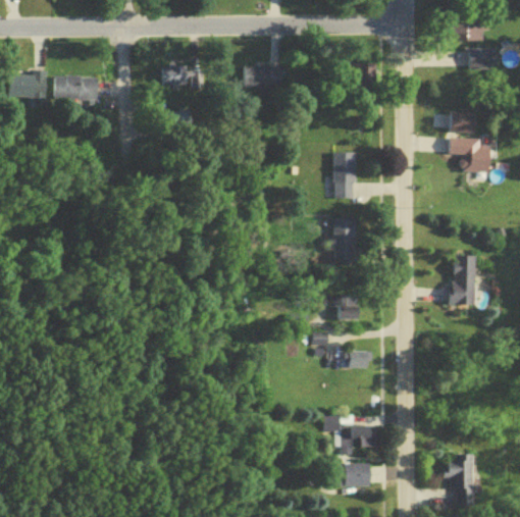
[(482,39),(481,8),(449,9),(451,40),(482,39)]
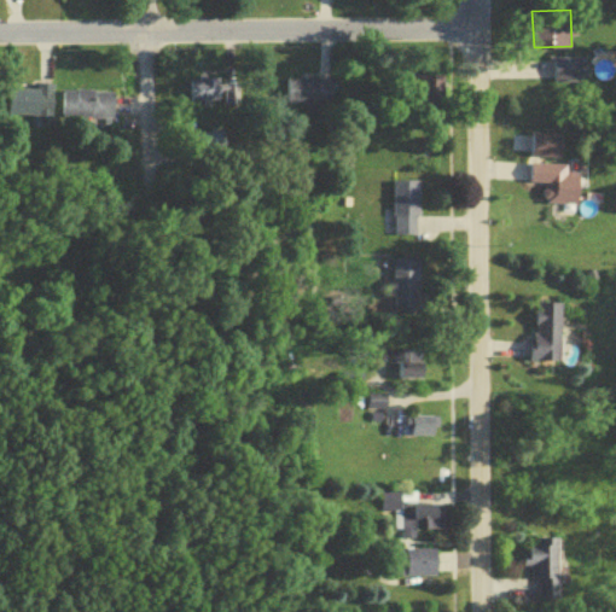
[(555,57),(555,81),(588,81),(588,57),(555,57)]
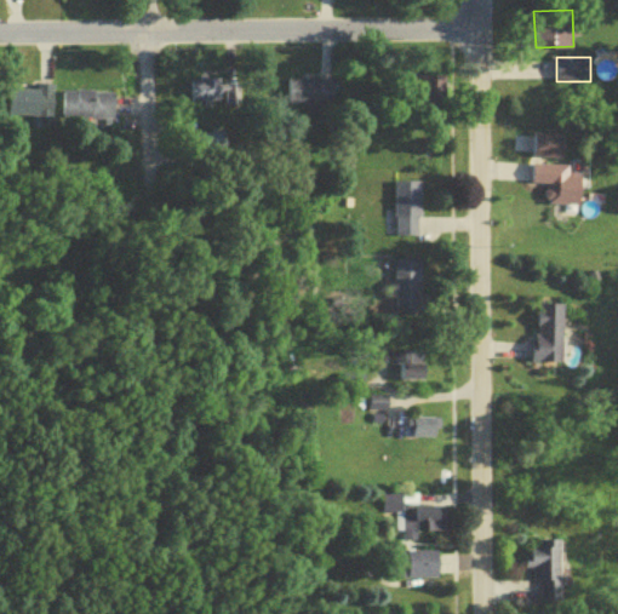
[(421,72),(421,108),(447,108),(447,72),(421,72)]
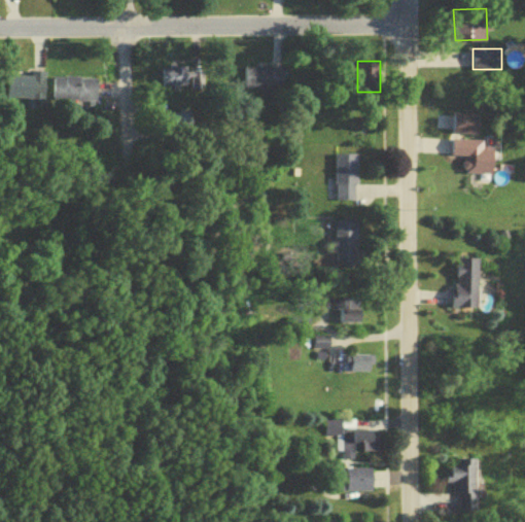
[(188,91),(188,66),(162,66),(162,91),(188,91)]
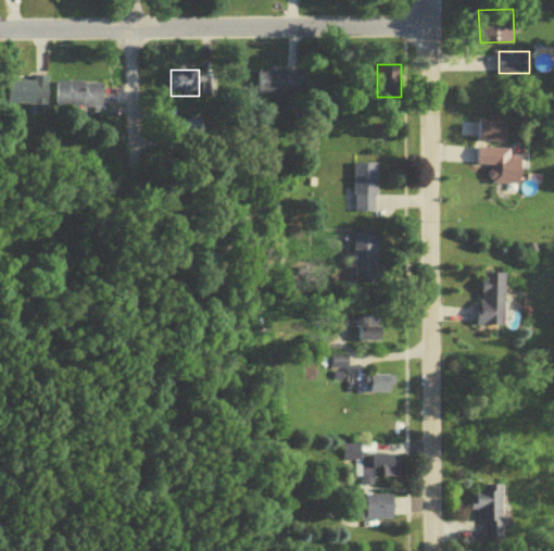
[(257,70),(257,94),(299,94),(299,70),(257,70)]
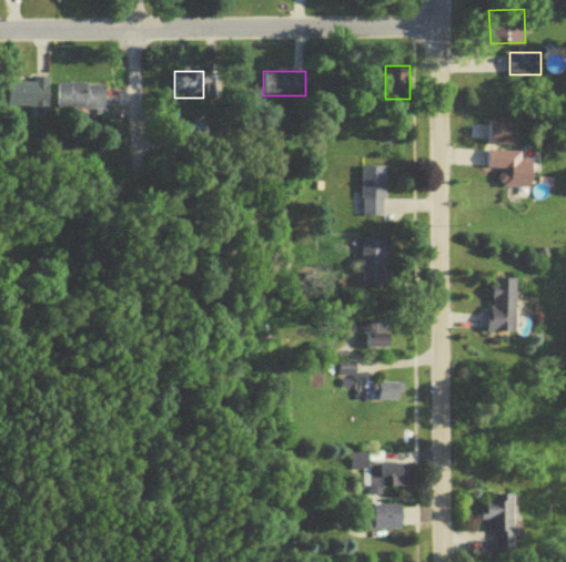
[(48,77),(10,77),(10,108),(48,108),(48,77)]
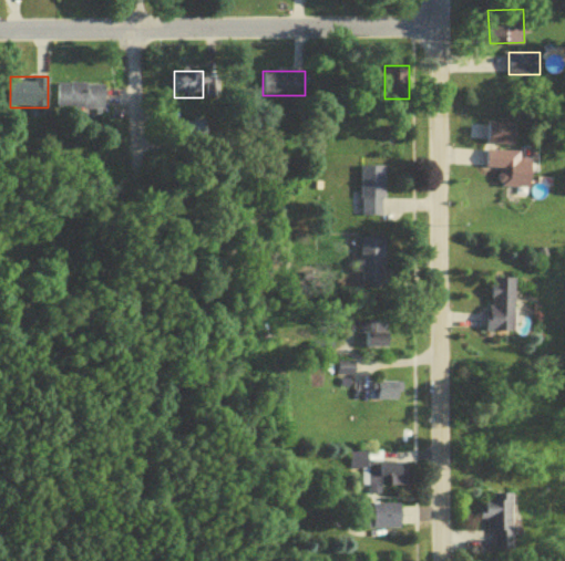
[(103,111),(104,83),(55,81),(54,107),(103,111)]
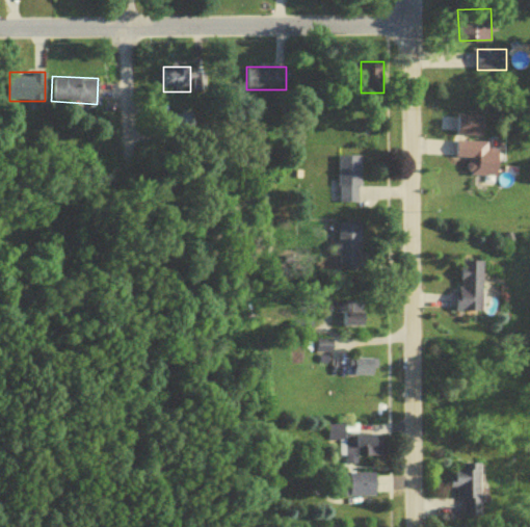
[(457,135),(485,135),(485,113),(457,113),(457,135)]
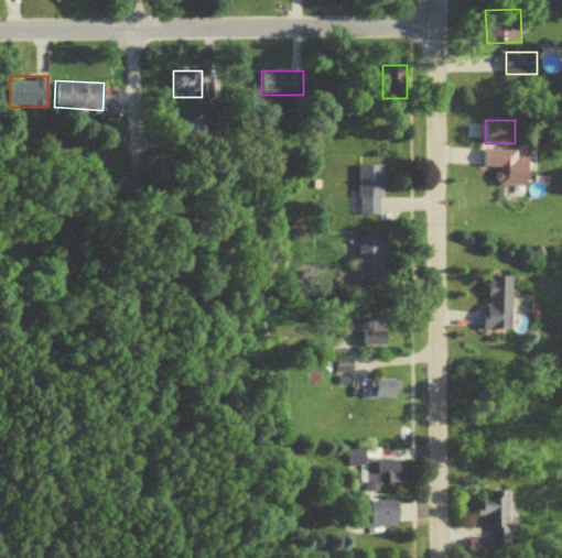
[(485,166),(498,166),(497,184),(532,185),(533,150),(486,148),(485,166)]
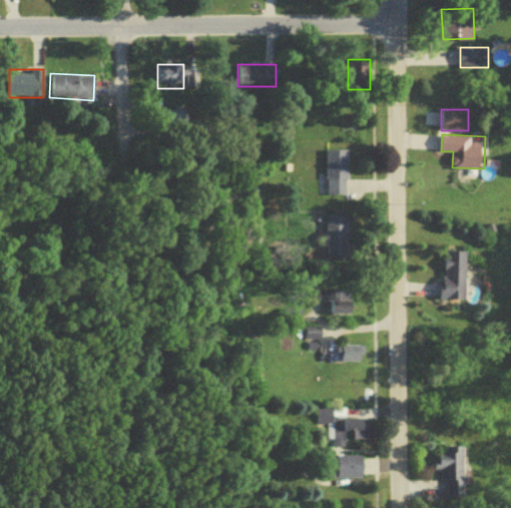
[(326,194),(348,194),(348,149),(326,149),(326,194)]
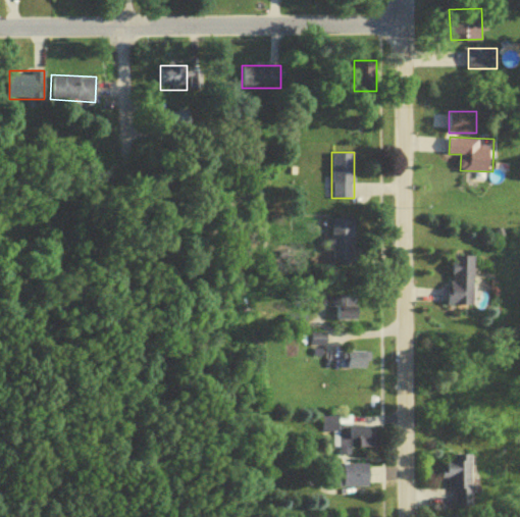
[(331,219),(331,263),(354,263),(354,219),(331,219)]
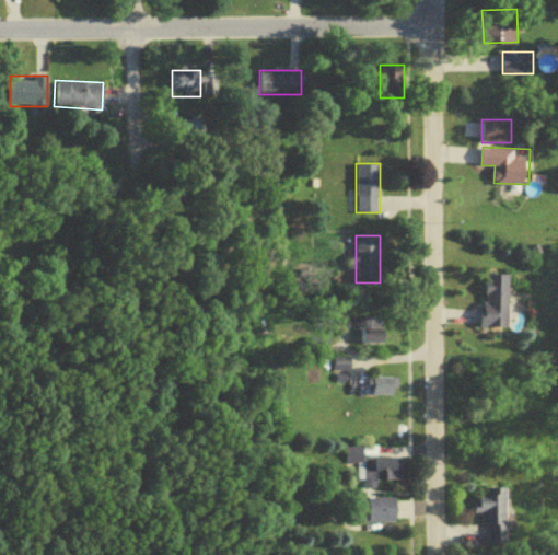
[(511,275),(484,275),(483,327),(510,327),(511,275)]
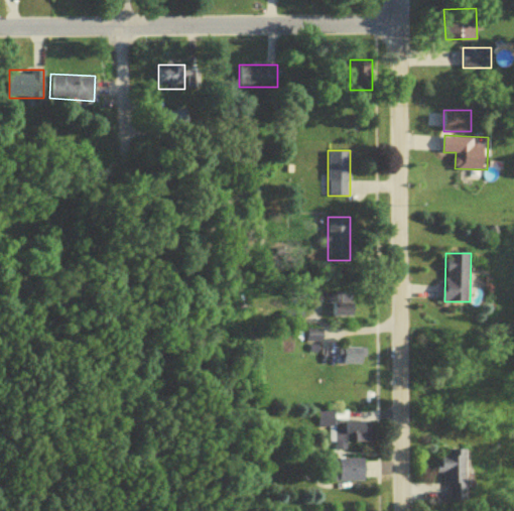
[(327,304),(332,304),(332,315),(354,315),(354,287),(327,287),(327,304)]
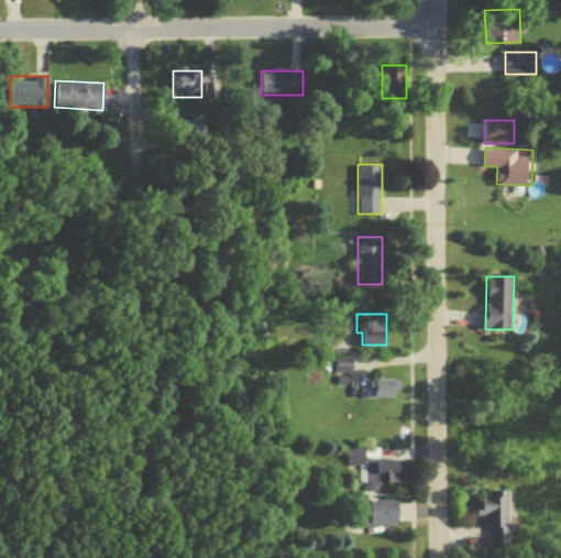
[(339,371),(353,371),(353,361),(339,361),(339,371)]
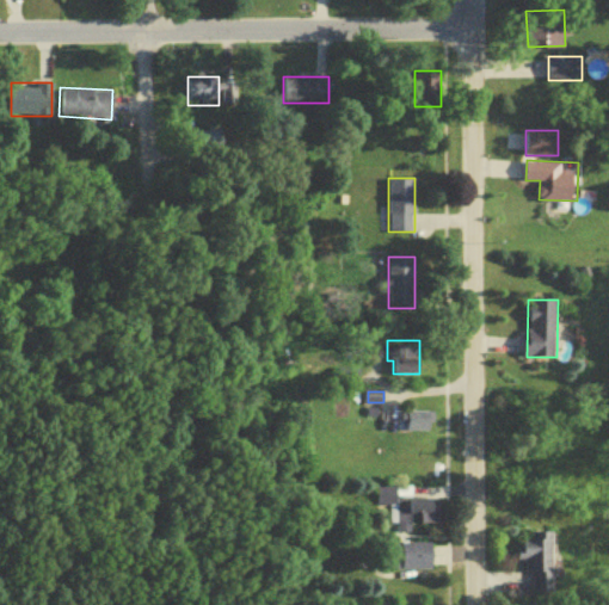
[(379,506),(392,506),(392,524),(440,524),(440,499),(412,499),(412,486),(379,486),(379,506)]
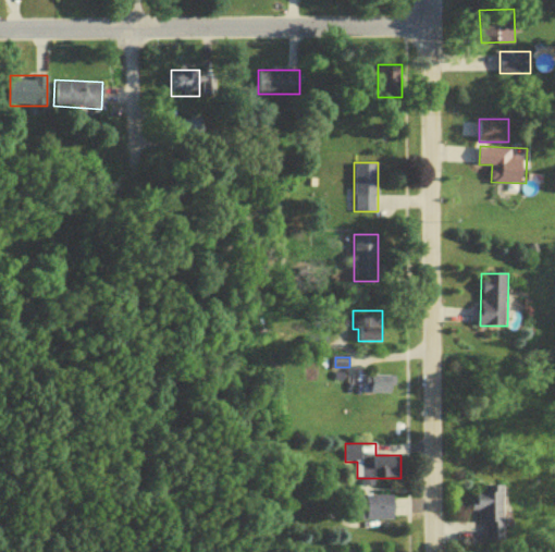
[(480,541),(505,541),(505,485),(484,485),(484,492),(476,492),(476,511),(480,511),(480,541)]
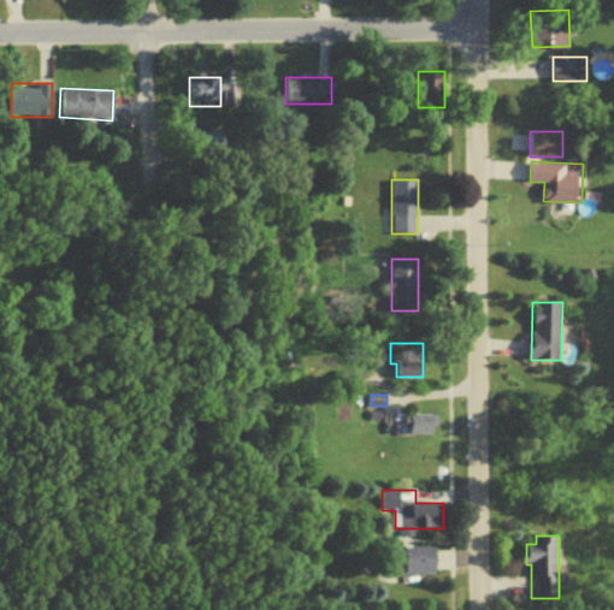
[(405,574),(437,574),(437,546),(405,546),(405,574)]
